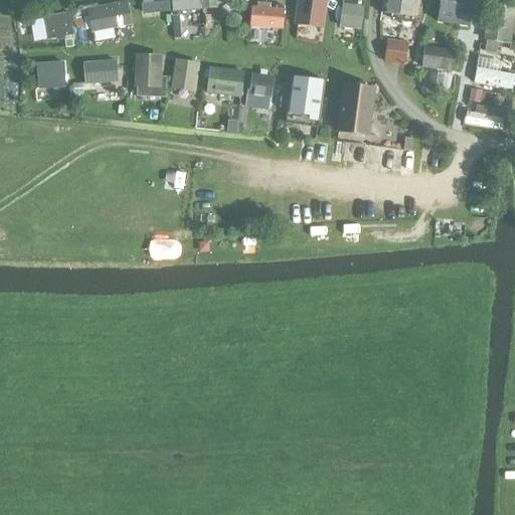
[(141,0),(142,14),(169,11),(168,0),(141,0)]
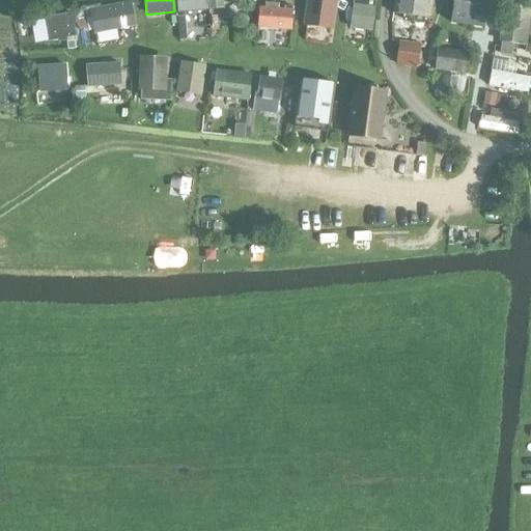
[(176,0),(177,12),(217,7),(216,0),(176,0)]
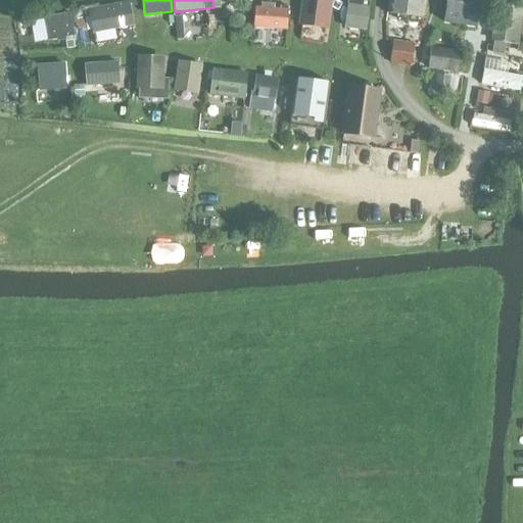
[(331,0),(300,0),(297,25),(327,30),(331,0)]
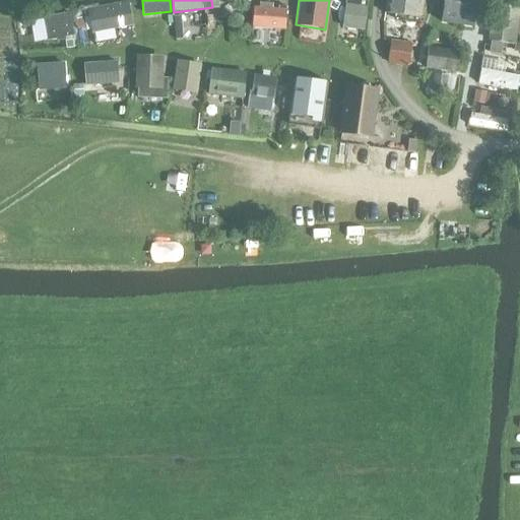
[(367,0),(346,0),(342,28),(364,30),(367,0)]
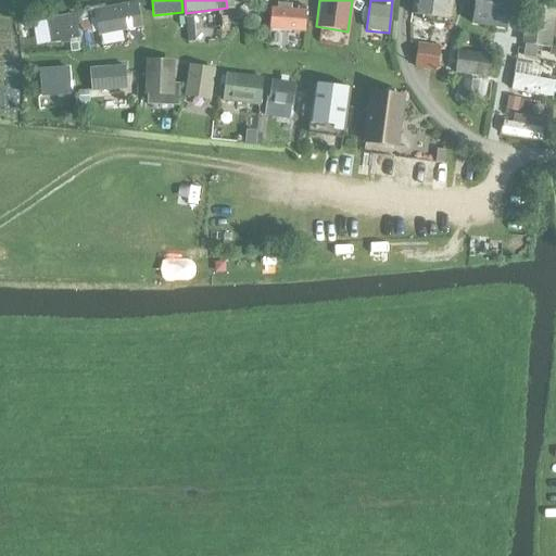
[(452,0),(413,0),(412,15),(451,20),(452,0)]
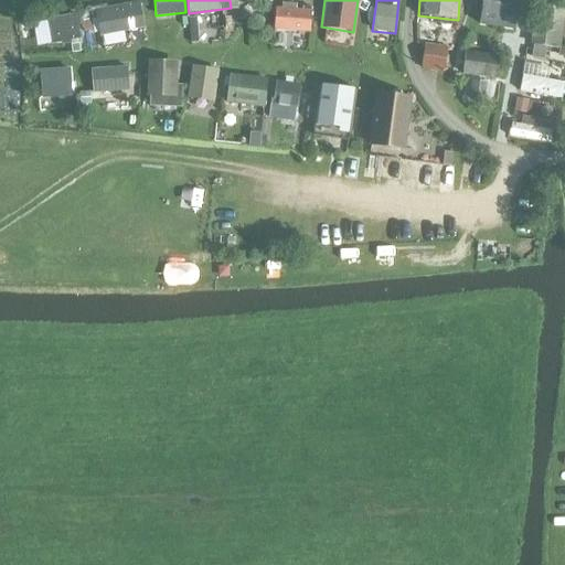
[(518,0),(481,0),(478,27),(514,31),(518,0)]
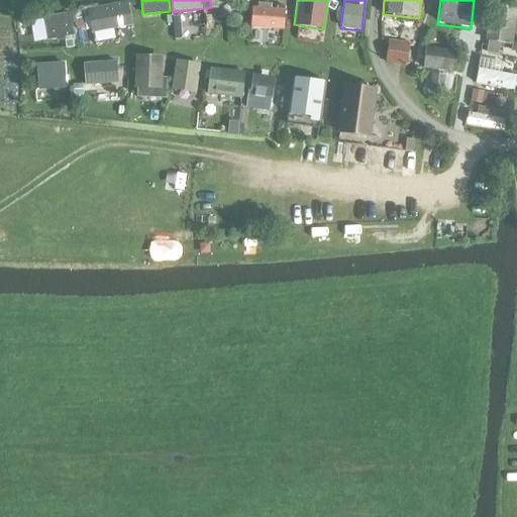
[(516,24),(516,4),(491,1),(484,42),(513,47),(516,24)]
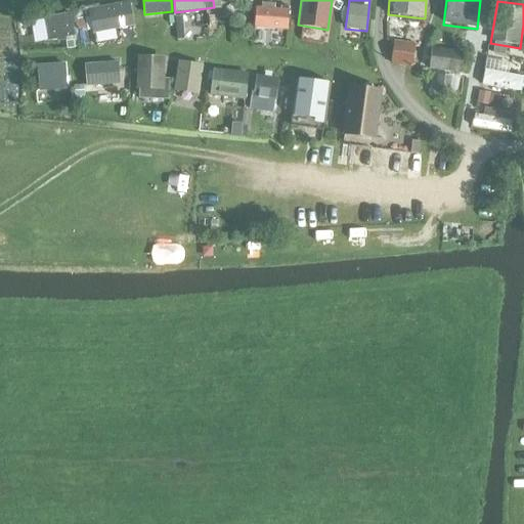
[(92,35),(134,27),(129,2),(88,10),(92,35)]
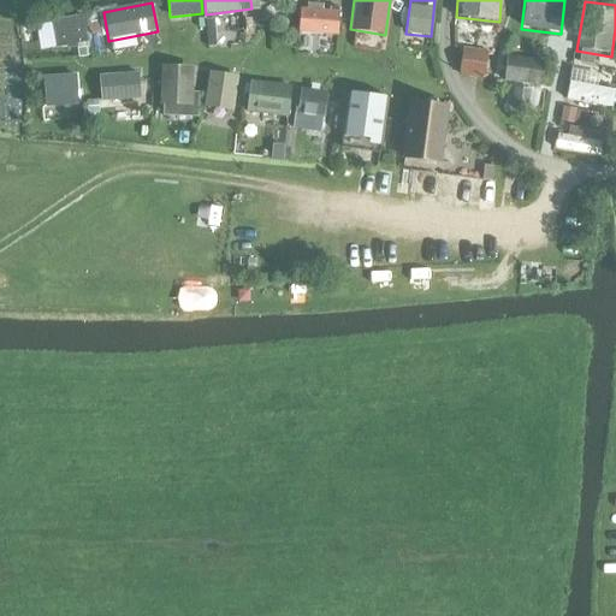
[(338,36),(339,12),(301,9),(298,33),(338,36)]
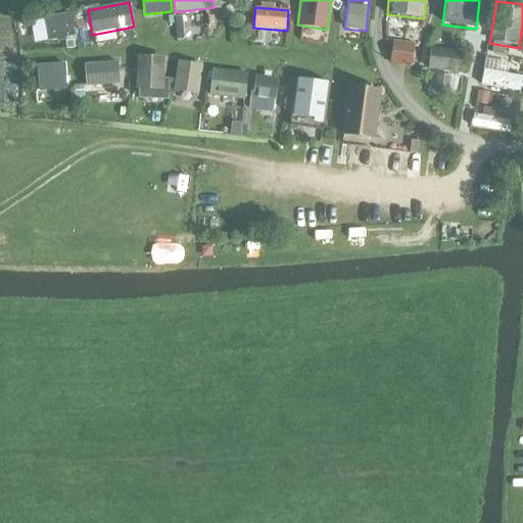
[(75,36),(68,13),(44,18),(48,41),(75,36)]
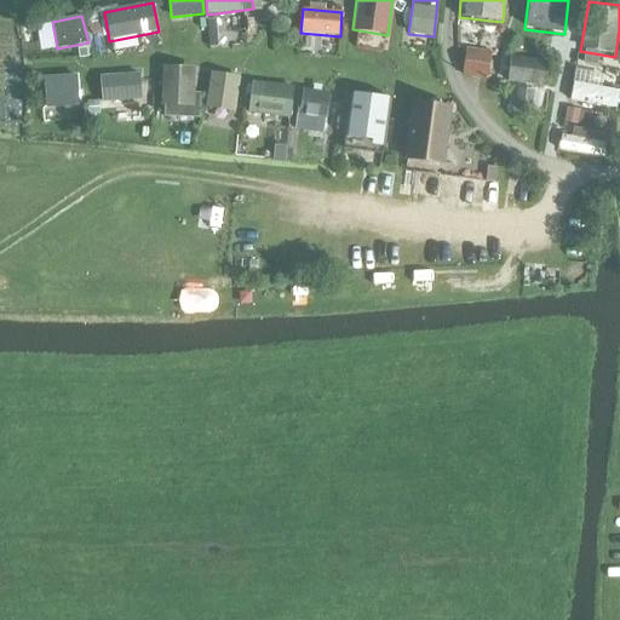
[(489,49),(464,46),(460,78),(487,80),(489,49)]
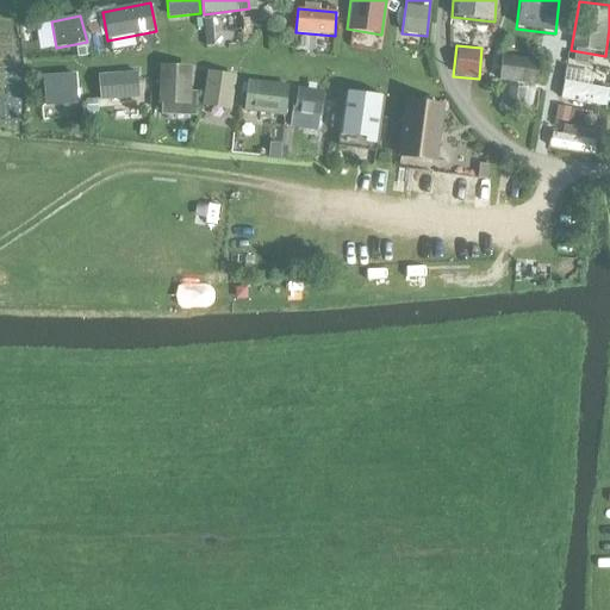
[(540,61),(503,56),(499,81),(536,86),(540,61)]
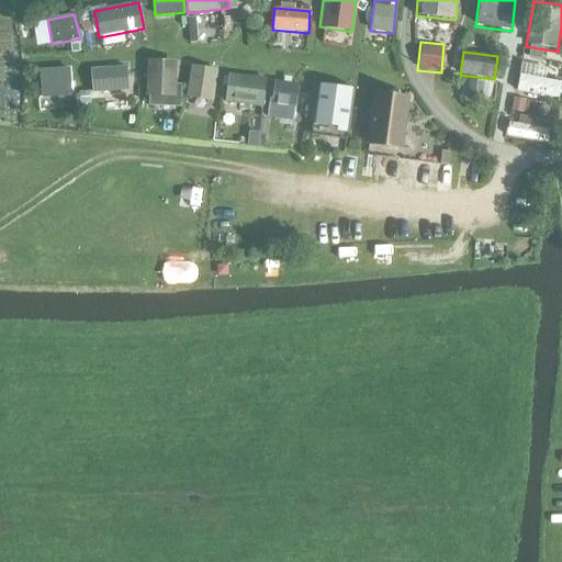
[(177,62),(147,59),(146,94),(175,97),(177,62)]
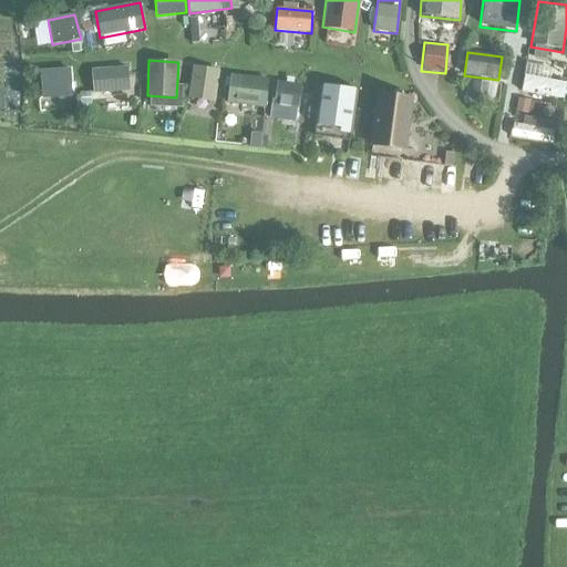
[(219,71),(193,66),(187,99),(215,103),(219,71)]
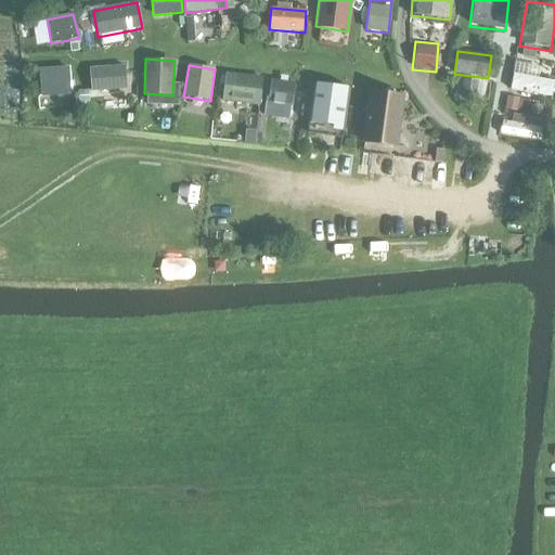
[(127,89),(125,66),(89,68),(91,92),(127,89)]
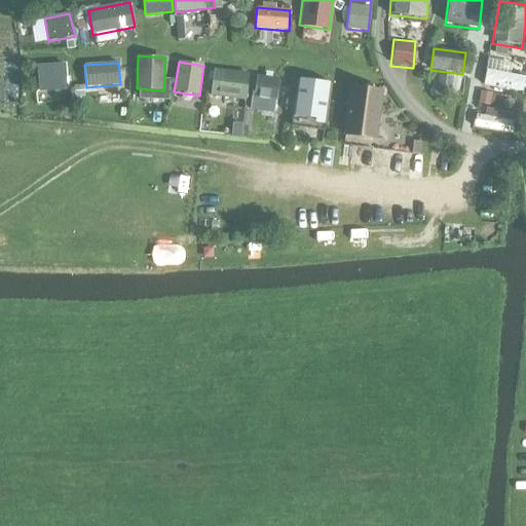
[(38,91),(66,89),(65,64),(37,66),(38,91)]
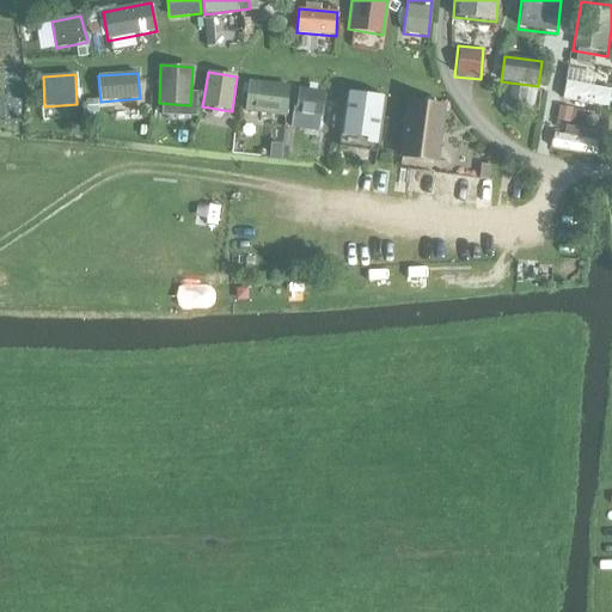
[(611,83),(565,78),(563,96),(610,102),(611,85),(611,83)]
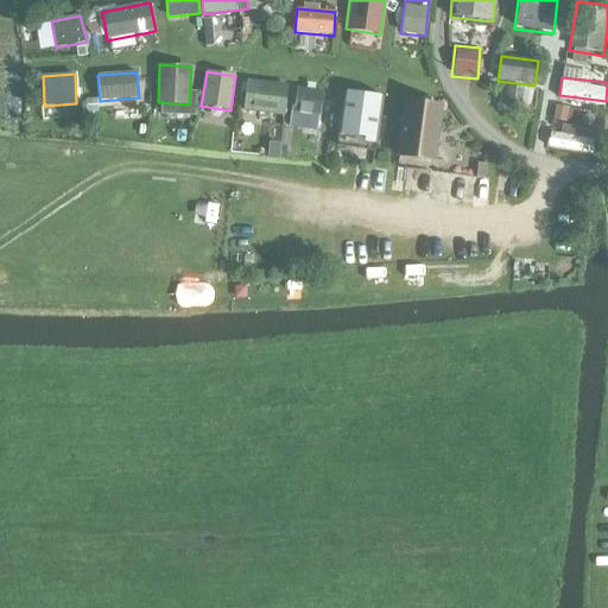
[(289,86),(247,80),(244,112),(285,116),(289,86)]
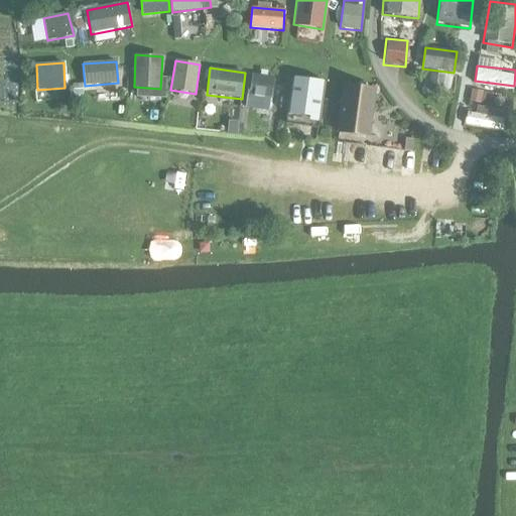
[(443,76),(432,74),(429,91),(441,93),(443,76)]
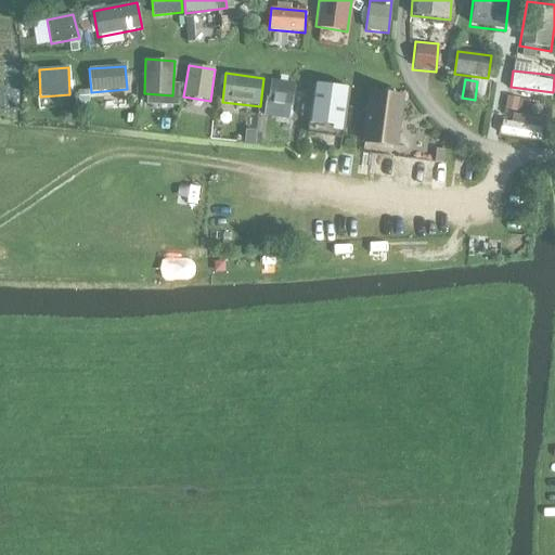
[(295,84),(272,80),(266,117),(289,120),(295,84)]
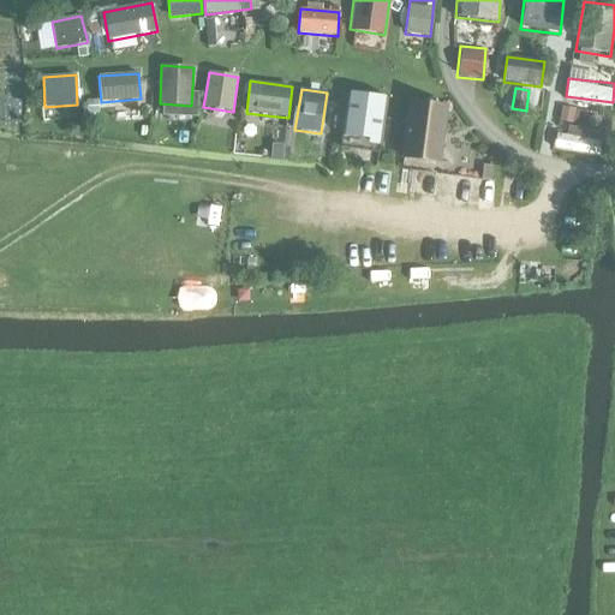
[(380,142),(387,96),(348,91),(342,137),(380,142)]
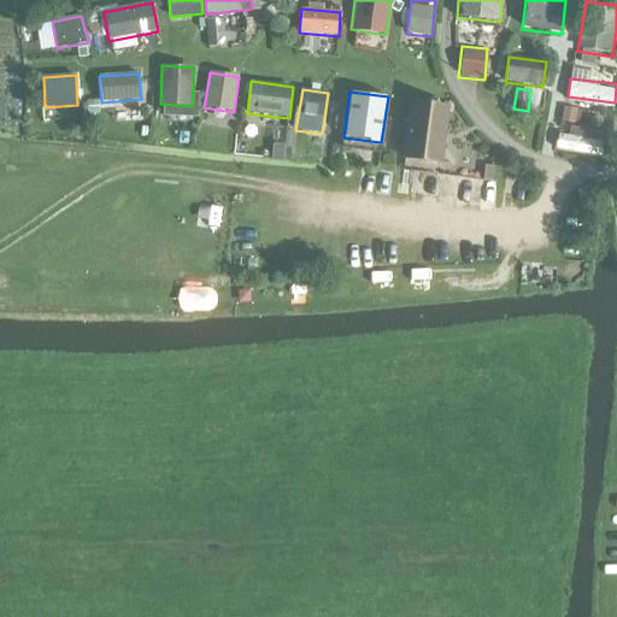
[(447,107),(411,103),(404,158),(440,163),(447,107)]
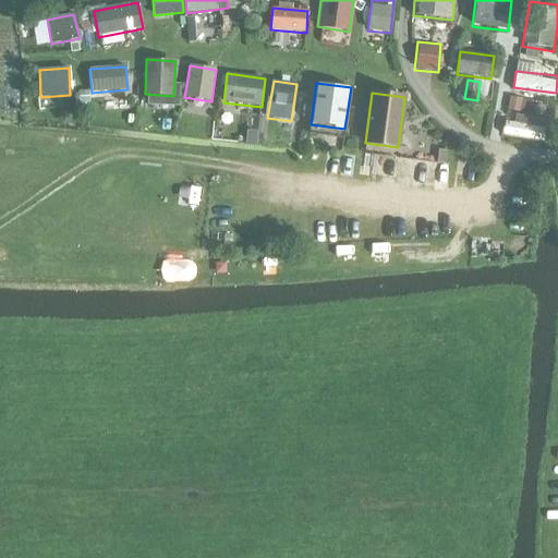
[(249,117),(247,137),(262,138),(264,118),(249,117)]
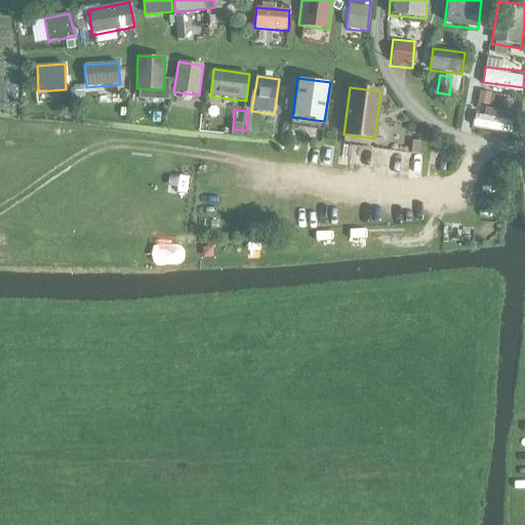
[(511,122),(479,117),(477,128),(509,133),(511,122)]
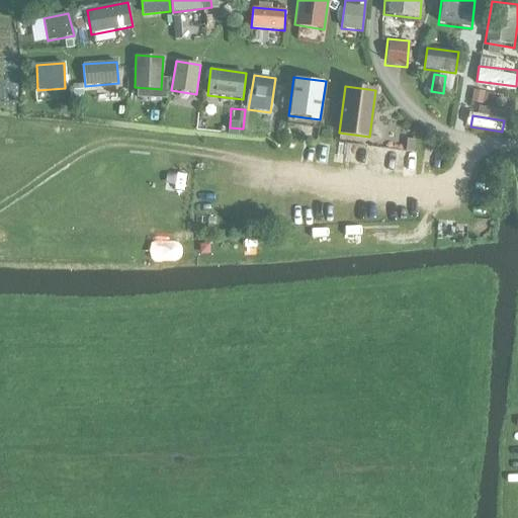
[(415,142),(408,141),(406,152),(414,153),(415,142)]
